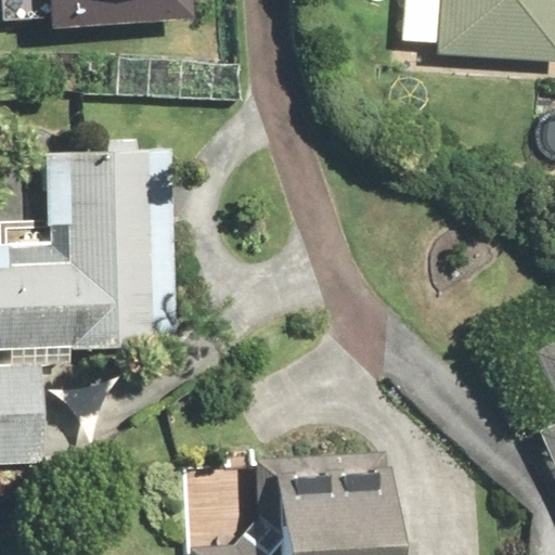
[(47,0),(49,27),(194,24),(193,0),(47,0)]
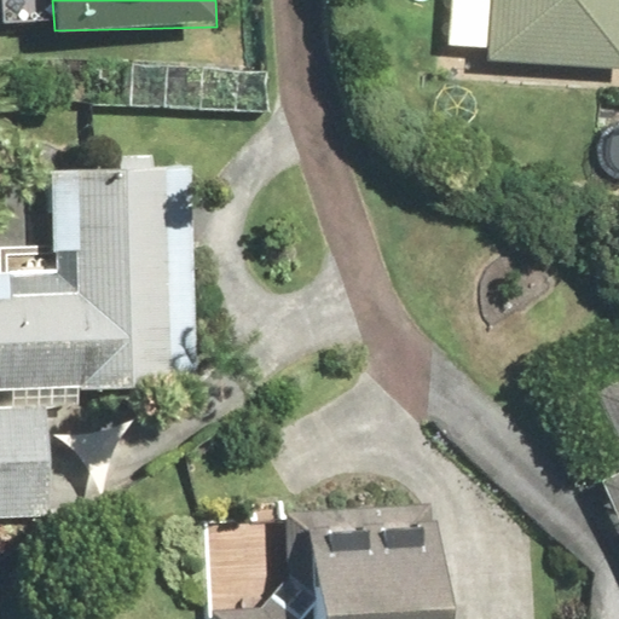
[(618,0),(449,0),(447,45),(485,47),(484,63),(618,68),(618,0)]
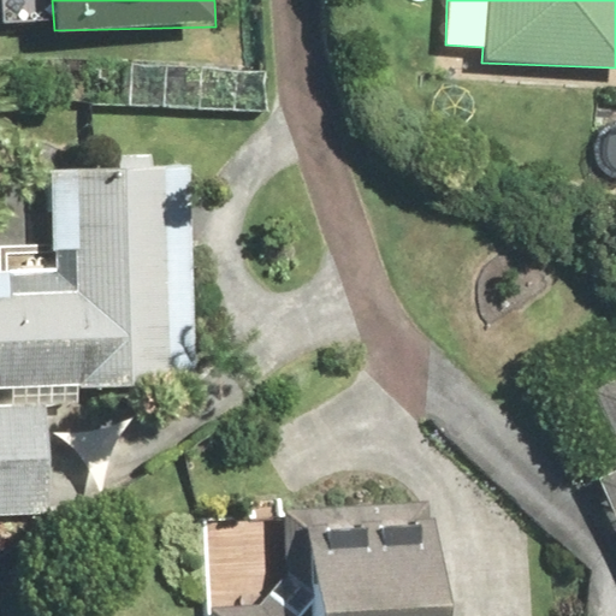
[(242,63),(116,59),(113,107),(241,112),(242,63)]
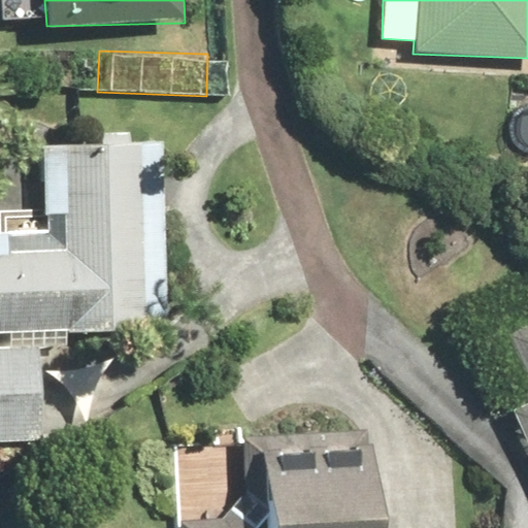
[(0,342),(47,344),(74,344),(74,336),(163,338),(169,139),(44,136),(42,229),(0,228),(0,342)]
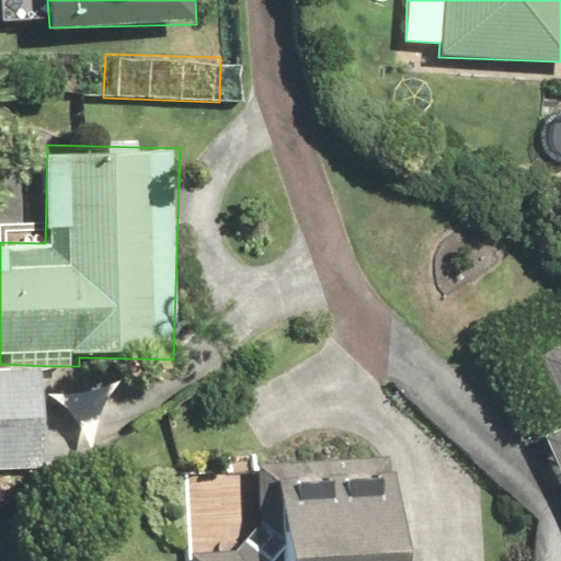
[(560,425),(542,434),(560,476),(560,336),(541,346),(560,392),(560,425)]
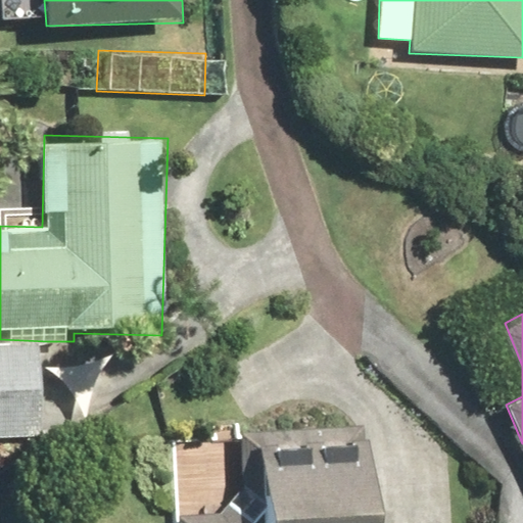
[(42,347),(0,346),(0,442),(40,443),(42,347)]
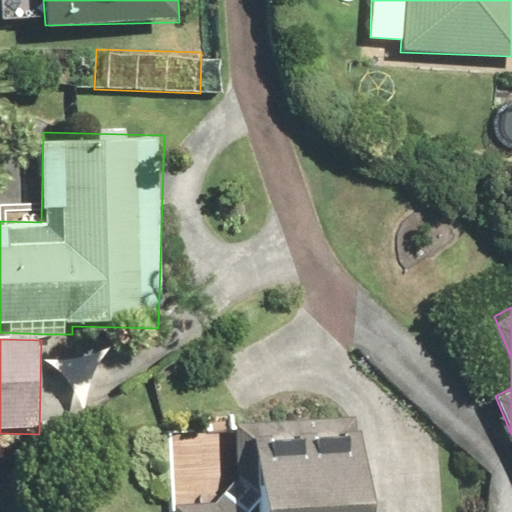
[(175,505),(179,511),(370,511),(364,415),(235,423),(236,441),(171,445),(175,505)]
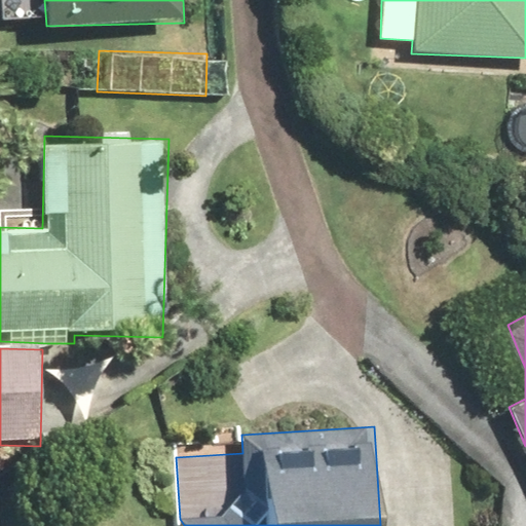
All buildings are outlined.
